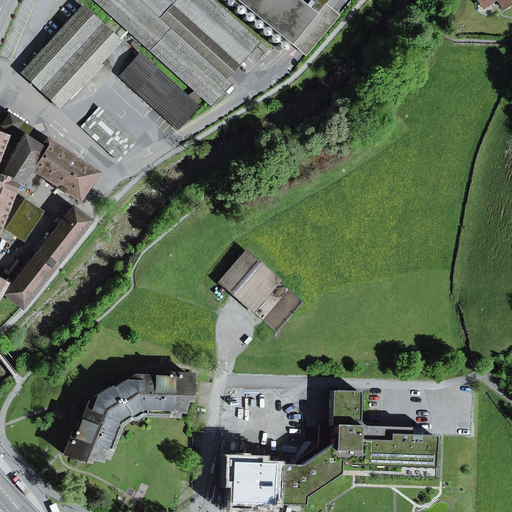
[(259,42),(212,0),(93,0),(211,107),(211,108),(232,84),(231,84),(226,80),(159,19),(166,11),(172,4),(239,64),(239,65),(260,42),(259,42)]
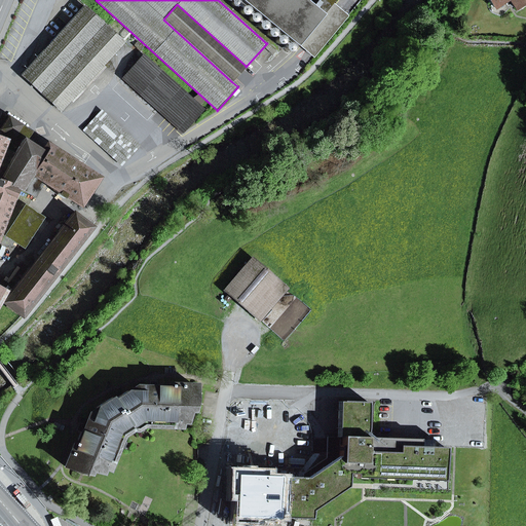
[(240,0),(297,46),(298,45),(333,3),(335,0),(240,0)]
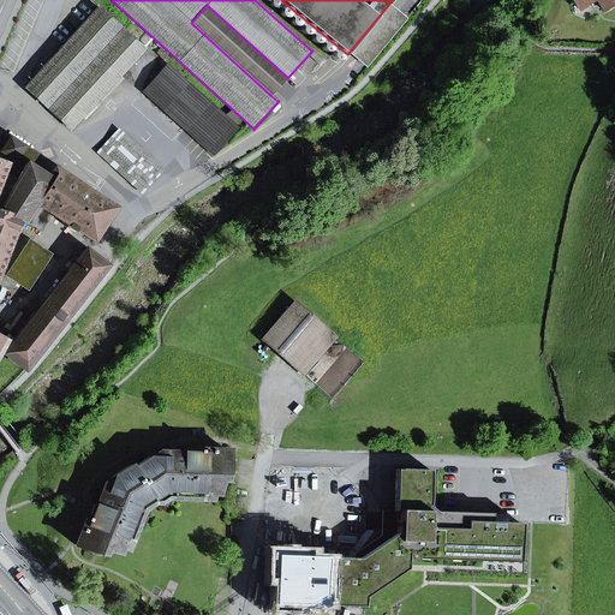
[(589,0),(596,0),(604,11),(614,3),(614,0),(572,0),(578,7),(589,0)]
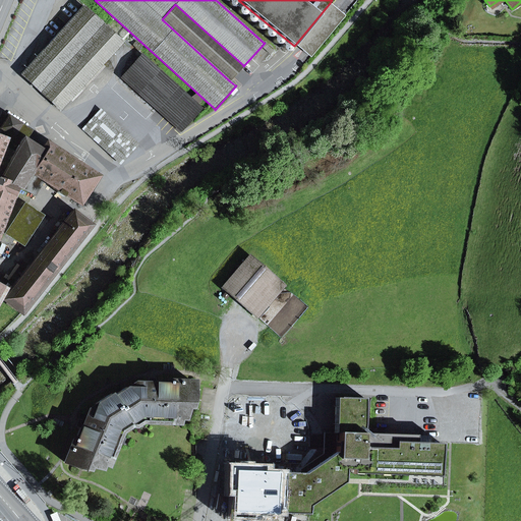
[(303,51),(310,57),(345,15),(337,9),(330,3),(295,45),(303,51)]
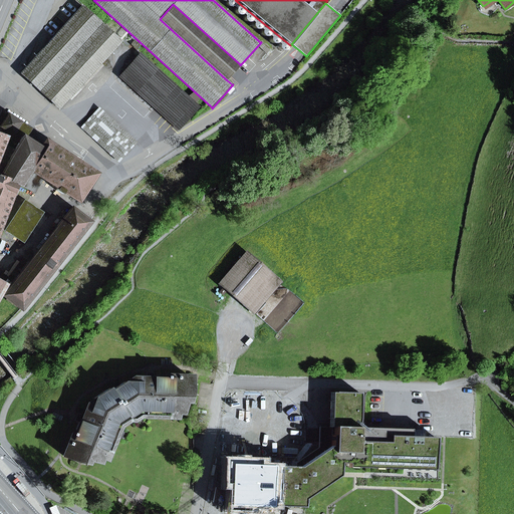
[(240,65),(240,64),(173,4),(167,11),(160,19),(227,80),(240,65)]
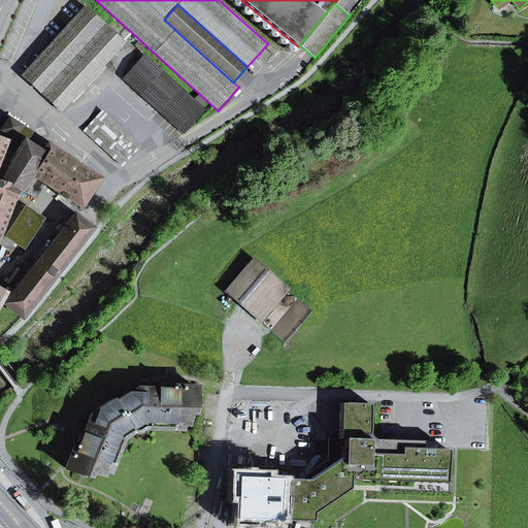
[(21,75),(61,111),(124,42),(84,6),(21,75)]
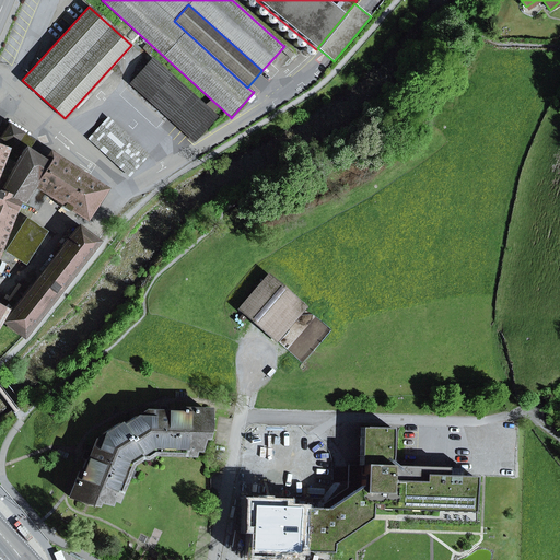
[(255,11),(256,14),(259,15),(263,14),(264,11),(263,8),(259,7),(256,8),(255,11)]
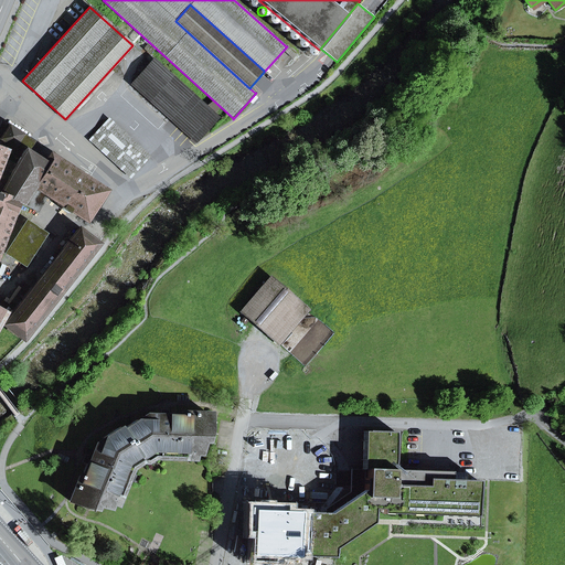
[(266,19),(267,22),(270,24),(274,23),(276,20),(275,16),(272,14),(268,16),(266,19)]
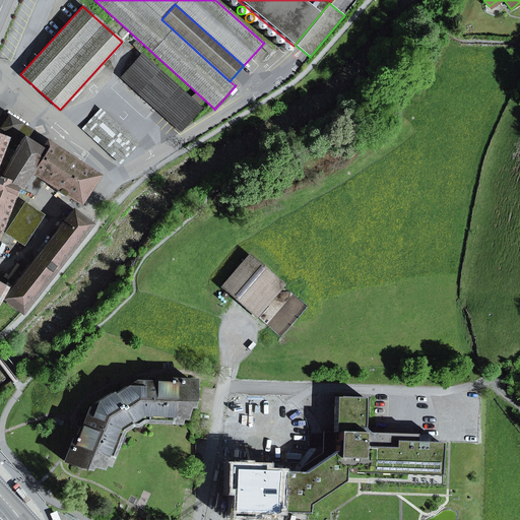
[(260,29),(262,26),(263,23),(261,21),(257,20),(255,22),(254,26),(256,28),(260,29)]
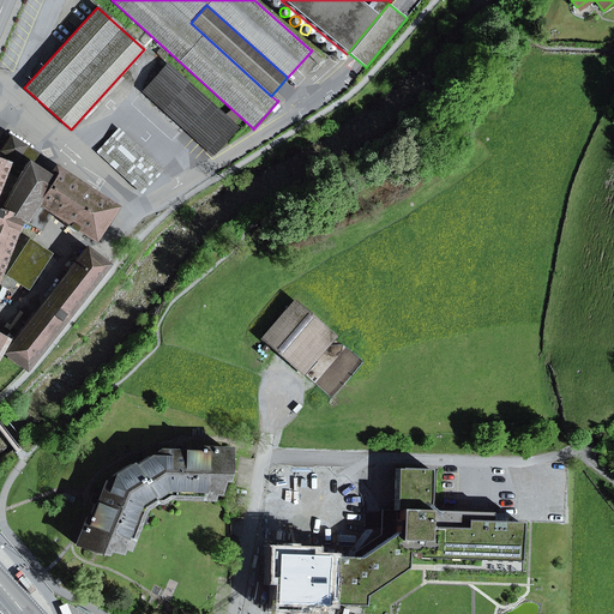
[(317,43),(320,41),(320,36),(318,34),(314,32),(311,35),(311,40),(313,42),(317,43)]
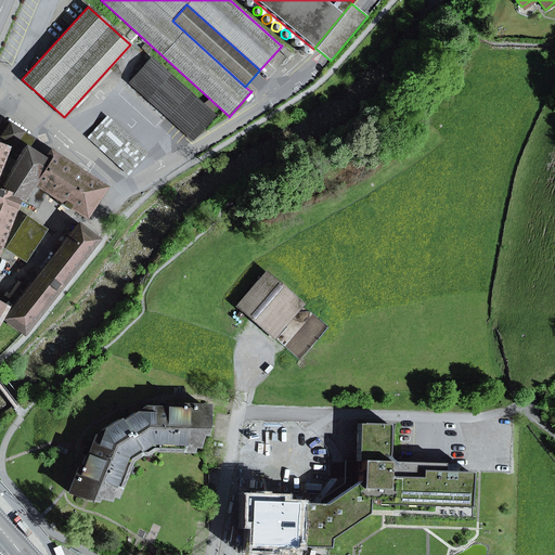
[(296,47),(299,44),(299,40),(297,38),(294,38),(291,40),(291,43),(293,47),(296,47)]
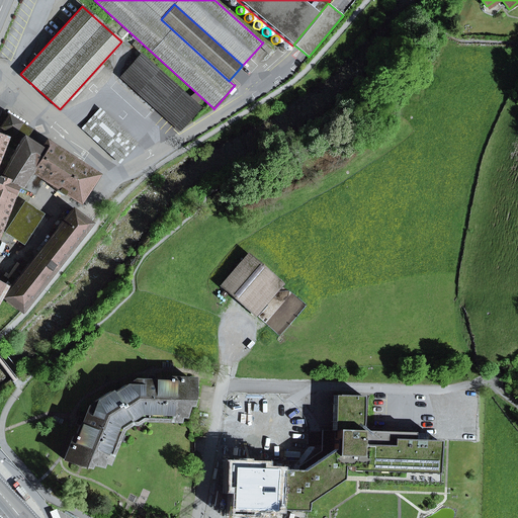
[(285,51),(287,49),(288,46),(286,42),(282,42),(280,45),(279,48),(281,51),(285,51)]
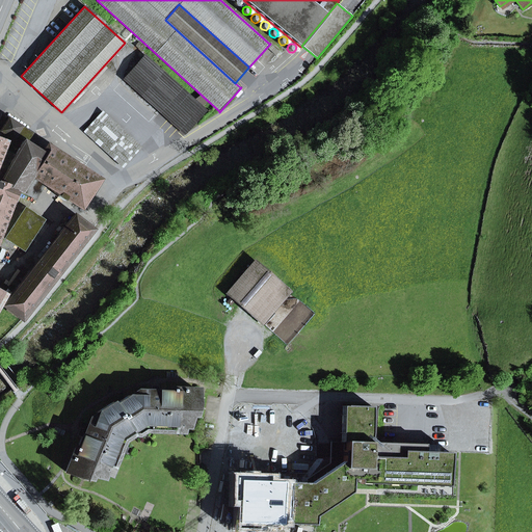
[(185,134),(206,110),(145,56),(124,79),(185,134)]
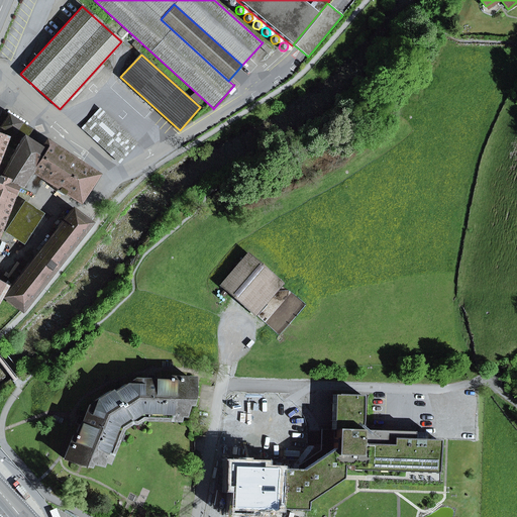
[(119,163),(136,143),(99,109),(82,128),(119,163)]
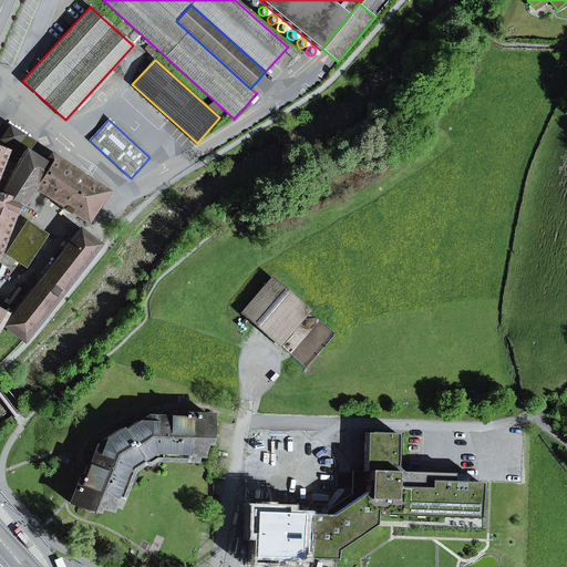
[(0,248),(18,203),(21,204),(47,164),(29,152),(34,143),(10,126),(1,140),(9,144),(4,151),(6,151),(0,164),(0,248)]
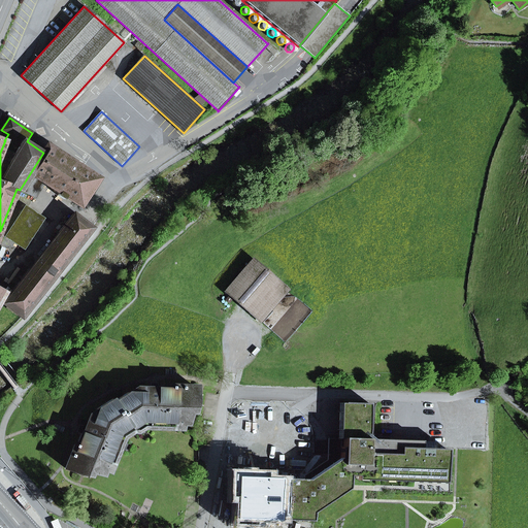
[(95,179),(46,147),(43,153),(20,190),(34,197),(45,182),(60,191),(58,196),(63,199),(66,195),(79,203),(95,179)]
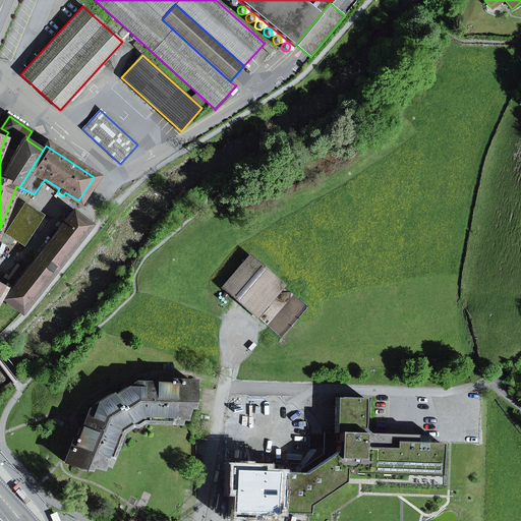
[(25,210),(41,219),(44,215),(24,203),(5,233),(9,235),(25,210)]
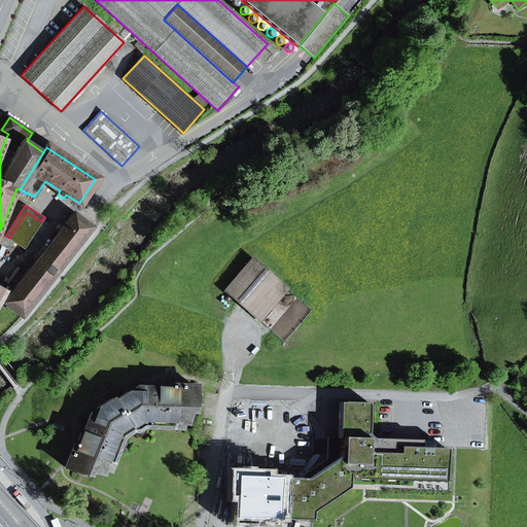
[(26,212),(9,238),(24,248),(41,221),(26,212)]
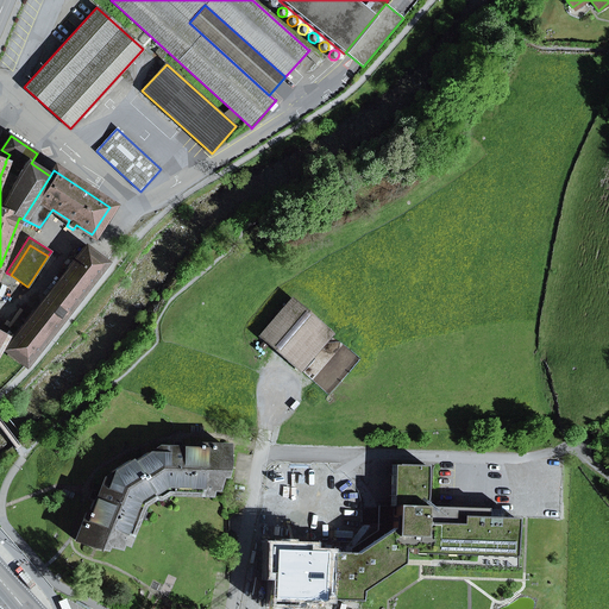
[(6,338),(1,347),(25,366),(106,263),(85,246),(11,341),(6,338)]
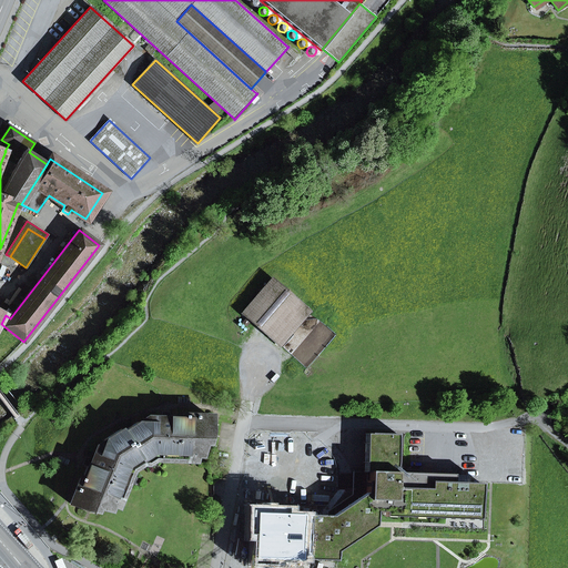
[(272,280),(243,314),(280,345),(308,312),(272,280)]
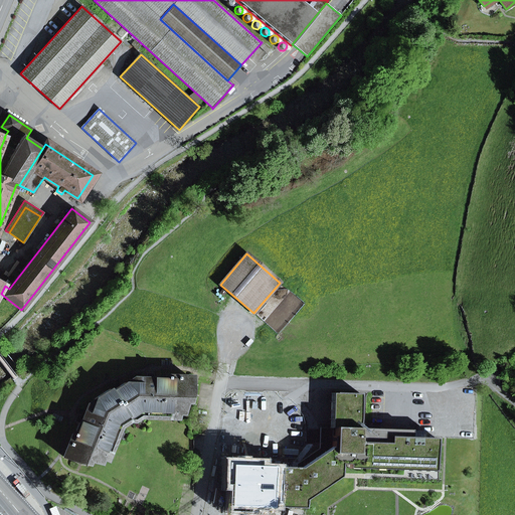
[(166,379),(153,378),(153,380),(137,380),(137,383),(125,383),(111,392),(126,415),(127,418),(128,418),(137,412),(145,412),(145,417),(177,418),(177,413),(177,402),(183,402),(184,391),(190,391),(191,378),(166,377),(166,379)]
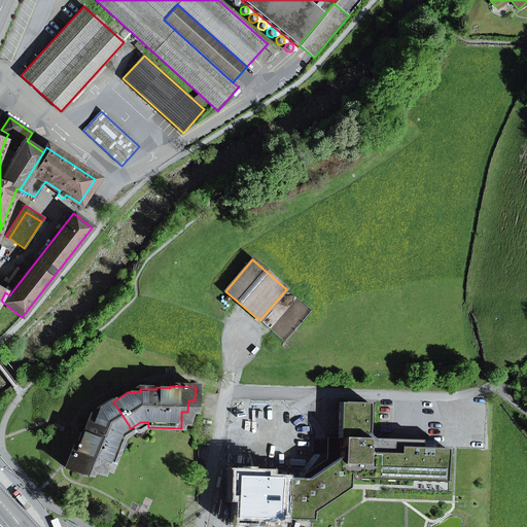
[(113,401),(112,398),(98,408),(93,420),(90,419),(83,433),(81,432),(77,445),(75,444),(65,467),(78,472),(80,466),(92,470),(94,465),(105,469),(109,471),(118,448),(129,452),(131,444),(121,441),(116,438),(119,431),(129,425),(113,401)]
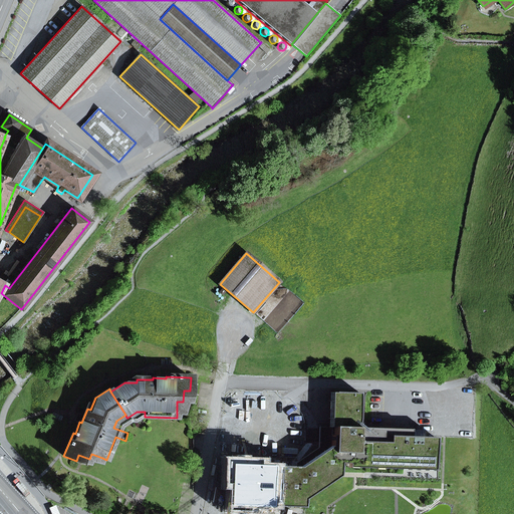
[(434,462),(435,438),(425,437),(410,437),(410,430),(358,428),(359,394),(335,393),(333,436),(322,436),(322,444),(331,444),(331,447),(322,447),(322,453),(313,453),(313,459),(305,459),(305,465),(296,465),(296,468),(279,467),(278,503),(304,504),(305,499),(305,490),(313,490),(339,473),(339,472),(340,463),(347,464),(408,466),(408,461),(434,462)]
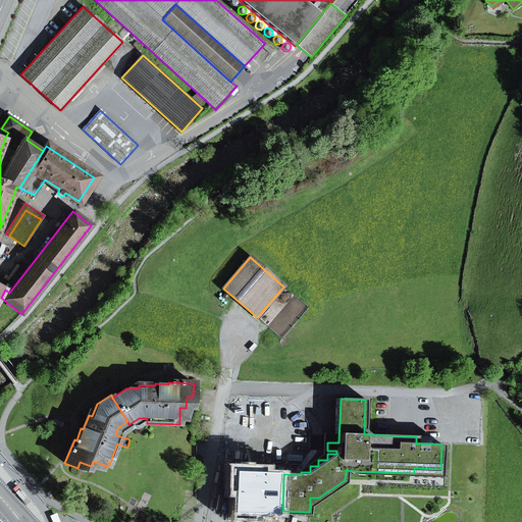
[(301,470),(301,472),(310,472),(310,466),(318,466),(318,460),(327,460),(327,454),(336,454),(336,451),(327,451),(327,442),(338,442),(341,399),(335,399),(334,433),(324,433),(323,455),(301,470)]
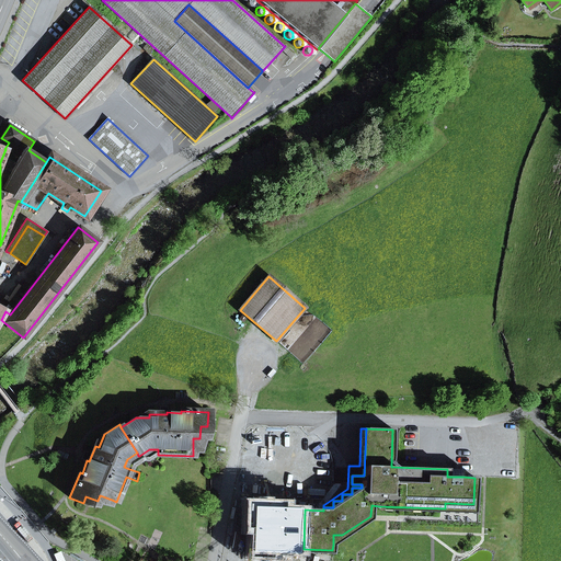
[(153,455),(158,455),(158,449),(149,449),(139,456),(141,459),(147,459),(153,455)]
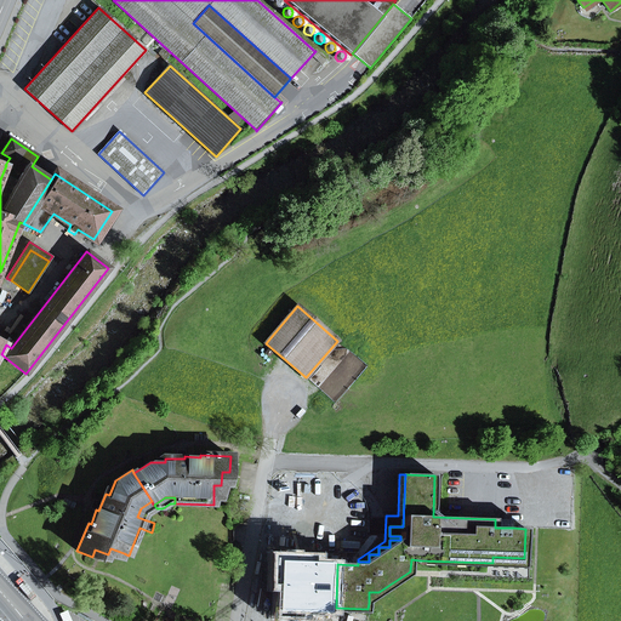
[(143,519),(144,514),(155,508),(153,505),(152,501),(141,508),(137,517),(143,519)]
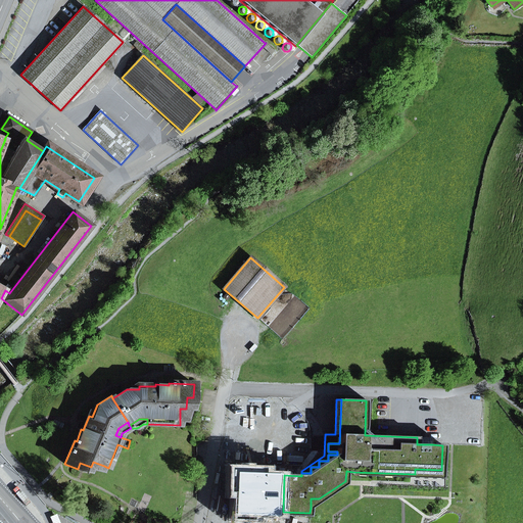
[(102,470),(104,466),(93,462),(91,467),(91,468),(102,470)]
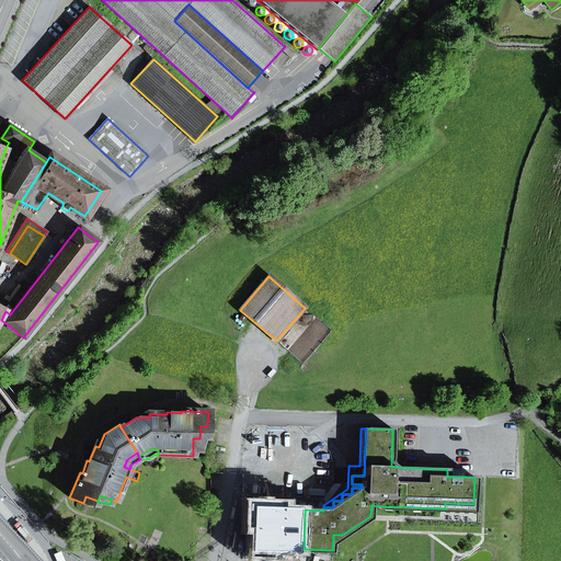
[(98,502),(98,501),(86,496),(83,503),(95,505),(98,502)]
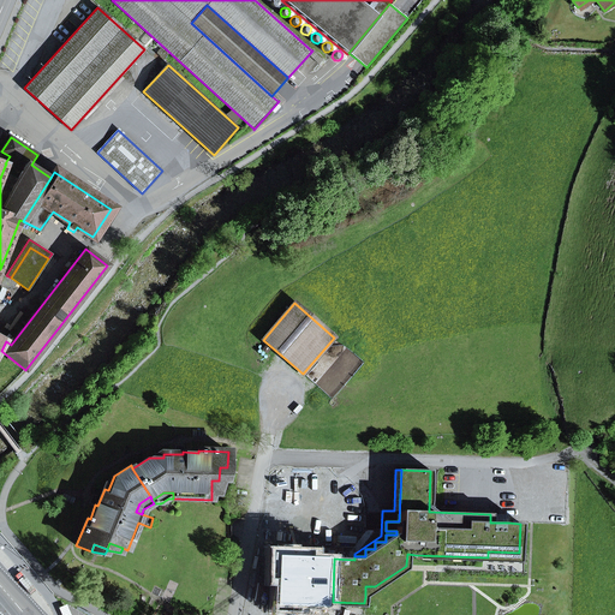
[(518,562),(519,553),(488,551),(488,557),(416,555),(416,559),(518,562)]
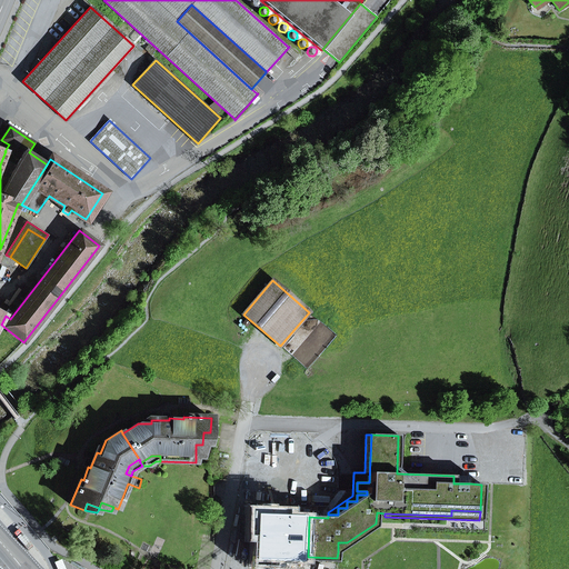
[(338,542),(338,552),(376,526),(376,523),(347,542),(338,542)]
